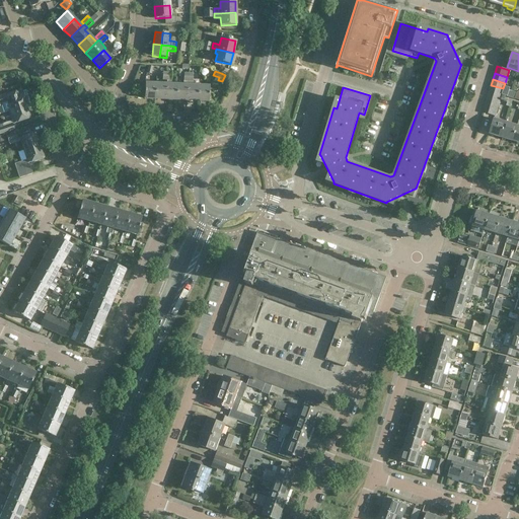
[(166,84),(165,99),(176,99),(176,84),(170,84),(171,80),(166,80),(166,84)]
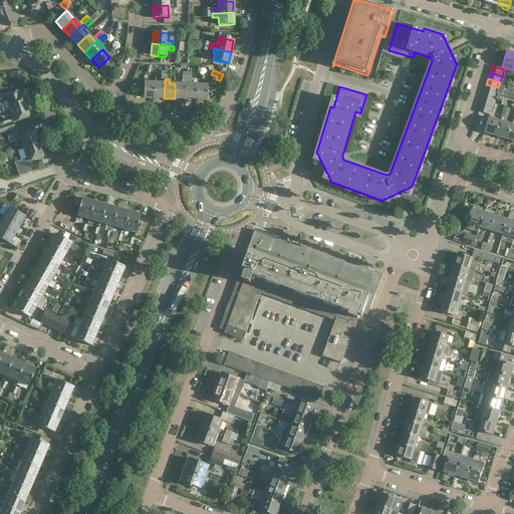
[(143,97),(154,97),(155,82),(144,82),(143,97)]
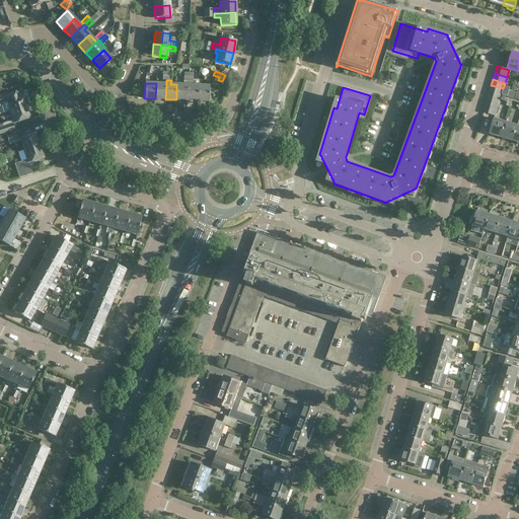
[(165,99),(166,84),(156,83),(155,98),(165,99)]
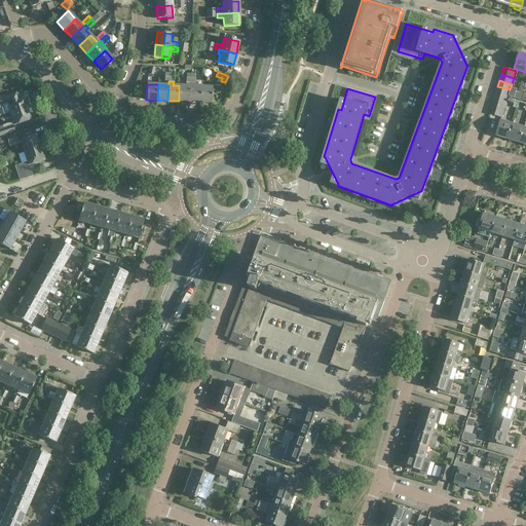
[(189,102),(190,86),(179,85),(179,101),(189,102)]
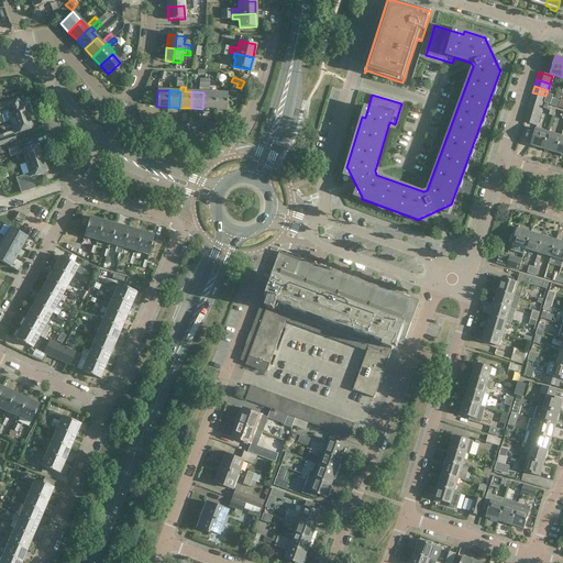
[(214,109),(214,92),(203,92),(202,109),(214,109)]
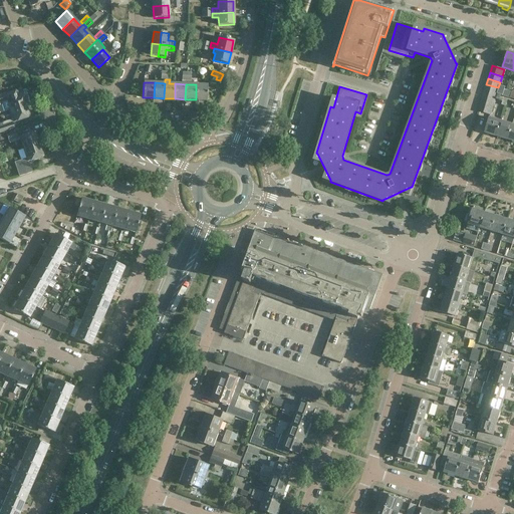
[(207,85),(196,84),(196,99),(206,100),(207,85)]
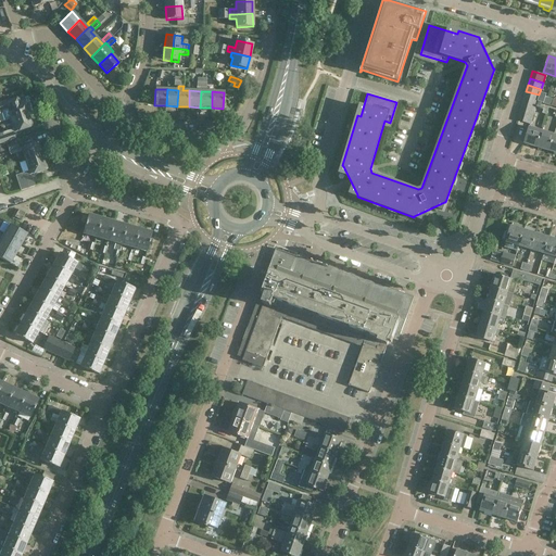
[(538,100),(539,95),(526,91),(525,97),(538,100)]
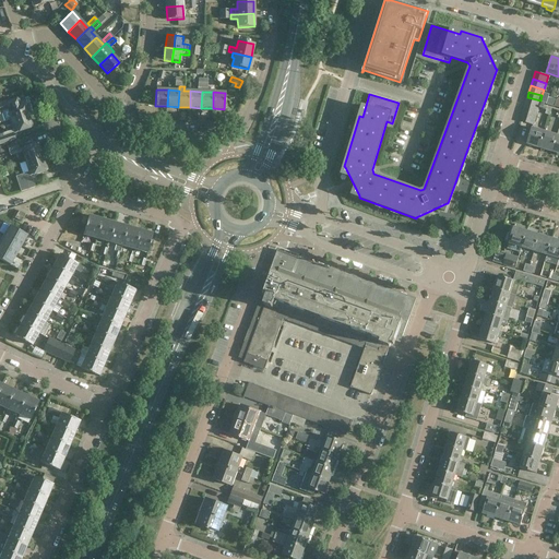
[(540,102),(540,100),(527,97),(525,103),(538,107),(538,106),(540,102)]
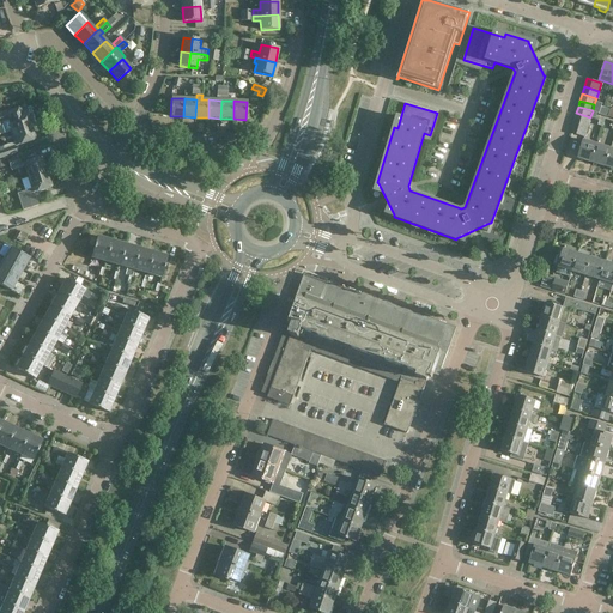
[(0,125),(2,125),(5,133),(12,131),(30,125),(31,125),(30,123),(31,121),(30,117),(28,116),(26,111),(22,113),(20,109),(7,114),(0,115),(0,125)]
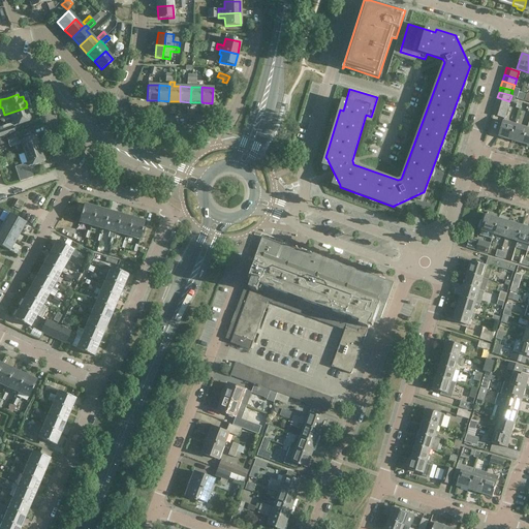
[(507,106),(509,101),(497,97),(495,103),(507,106)]
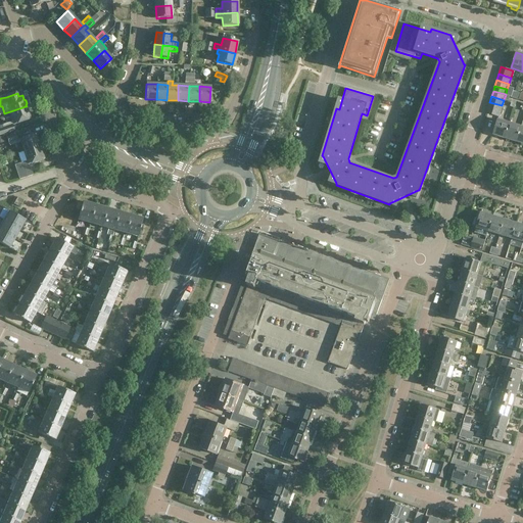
[(501,111),(502,105),(489,102),(488,107),(501,111)]
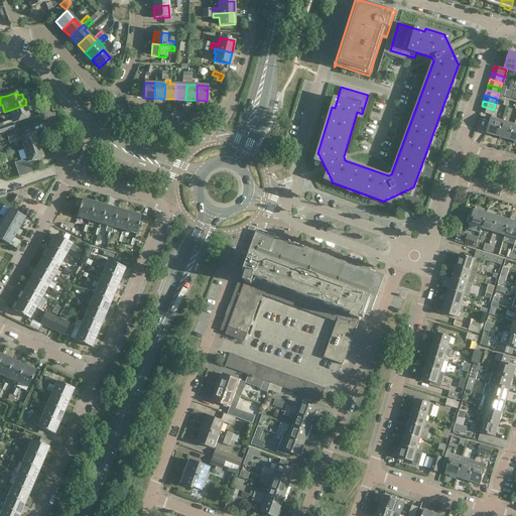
[(3,125),(0,125),(0,133),(5,132),(14,129),(12,123),(29,117),(27,112),(28,110),(27,107),(25,106),(25,105),(10,110),(12,117),(13,117),(14,119),(2,123),(3,125)]
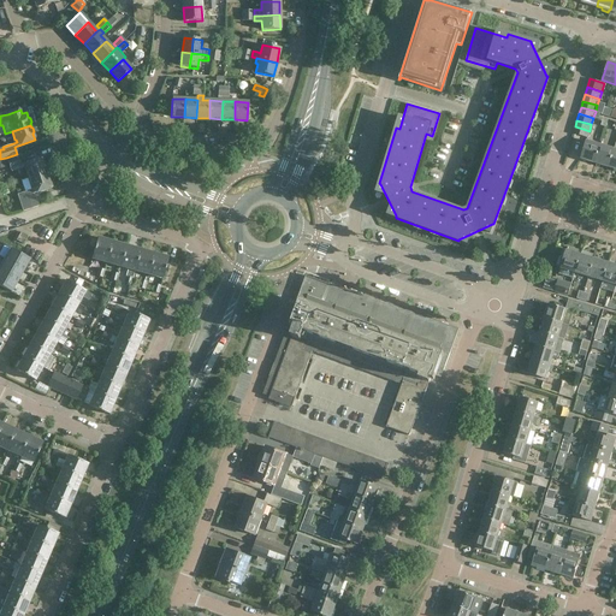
[(587,137),(590,131),(575,126),(573,134),(587,137)]
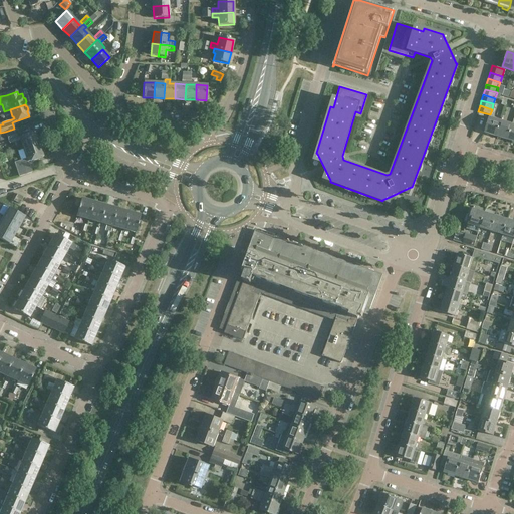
[(496,136),(500,120),(489,117),(484,133),(496,136)]
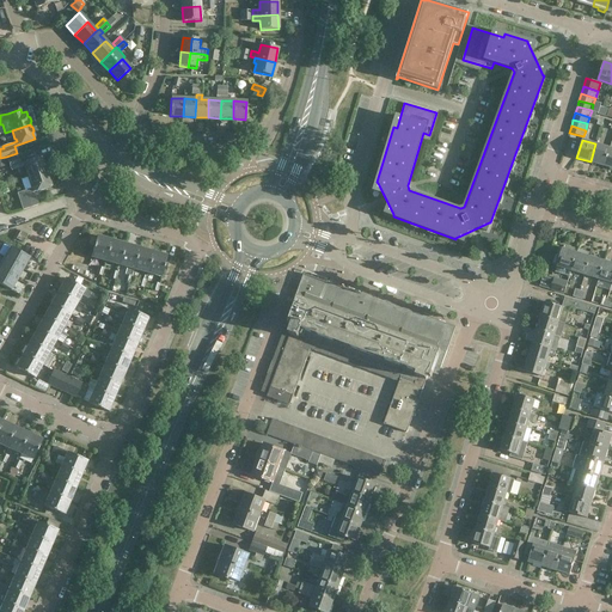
[(591,161),(604,166),(610,148),(595,144),(591,161)]
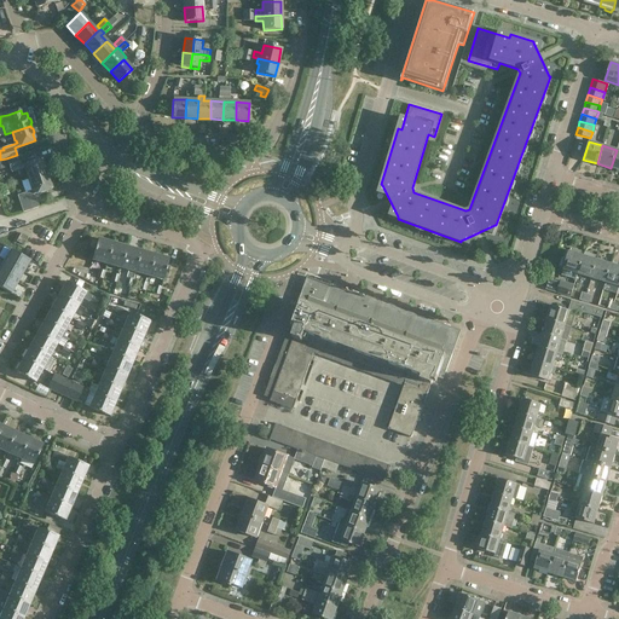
[(28,179),(28,180),(46,173),(46,172),(47,171),(46,167),(44,166),(41,158),(21,166),(18,158),(7,162),(11,173),(25,168),(25,171),(24,172),(28,179)]
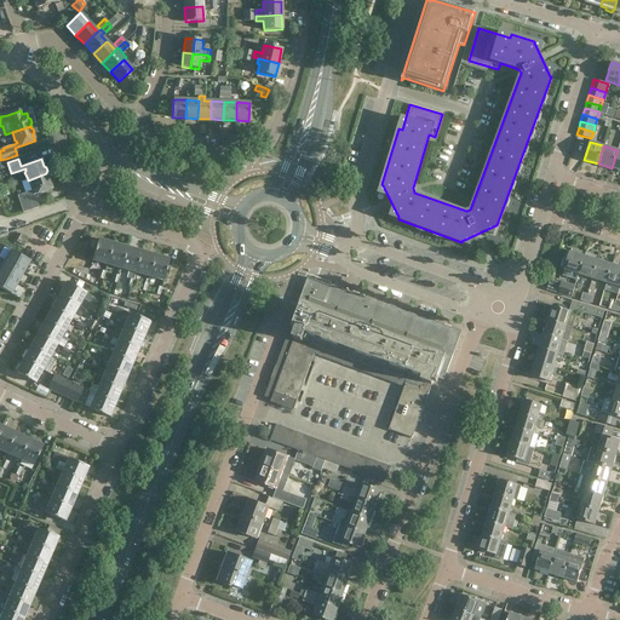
[(24,193),(17,195),(22,213),(39,207),(34,195),(51,189),(50,182),(50,181),(49,176),(47,176),(46,173),(28,181),(28,179),(21,182),(24,193)]
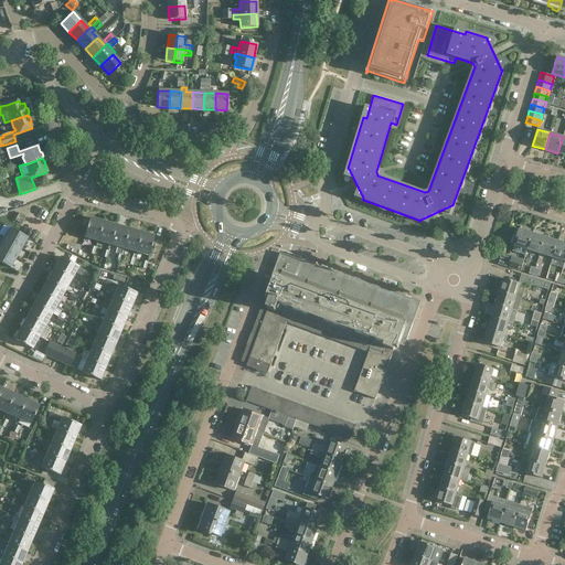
[(19,213),(14,221),(21,224),(25,216),(19,213)]
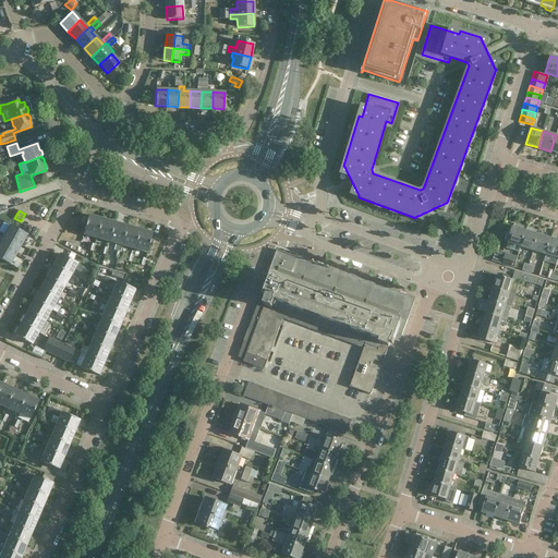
[(100,221),(96,220),(96,217),(88,215),(83,232),(91,234),(91,237),(96,238),(100,221)]
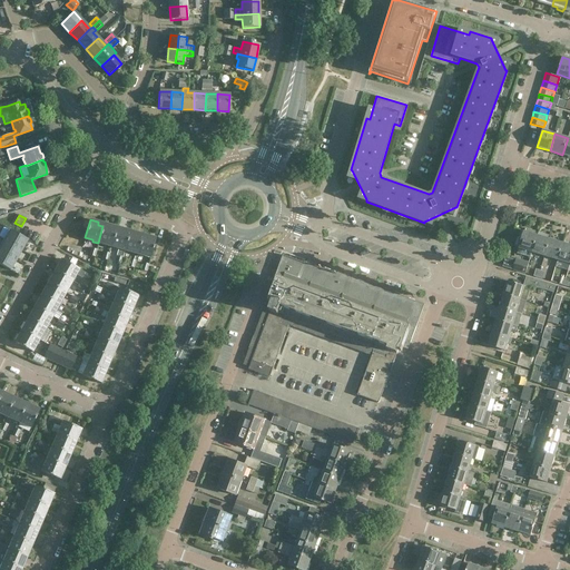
[(116,229),(115,229),(110,228),(111,226),(102,224),(102,226),(98,243),(110,247),(116,229)]
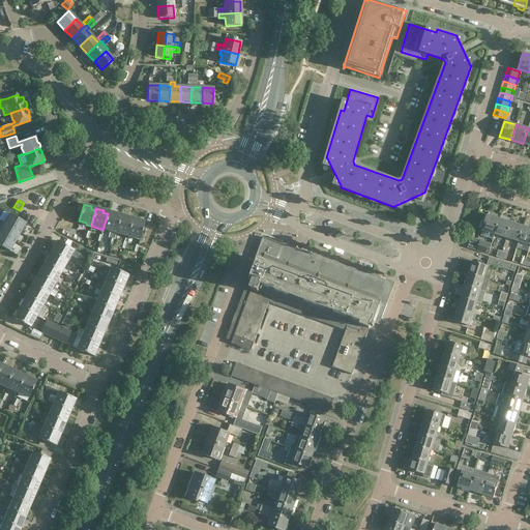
[(108,213),(102,230),(110,232),(109,238),(113,239),(115,233),(119,217),(115,215),(116,213),(108,211),(107,213),(108,213)]
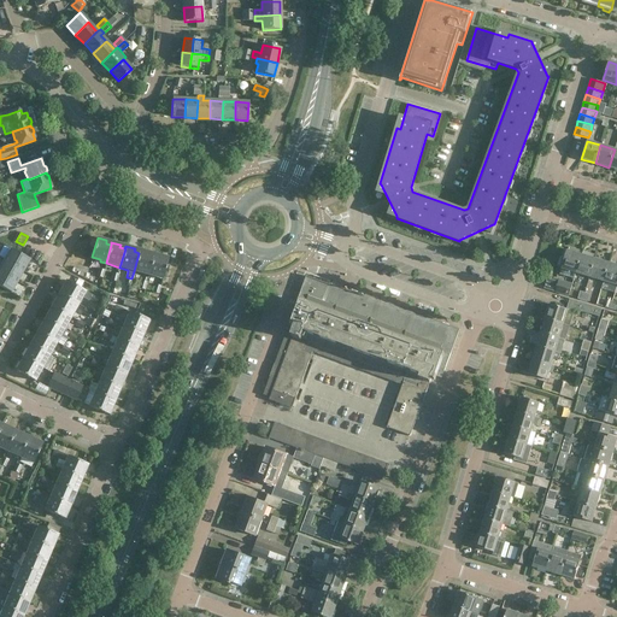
[(562,257),(559,266),(562,266),(560,269),(559,275),(574,278),(575,272),(581,254),(576,253),(577,250),(569,247),(568,251),(566,251),(564,258),(562,257)]
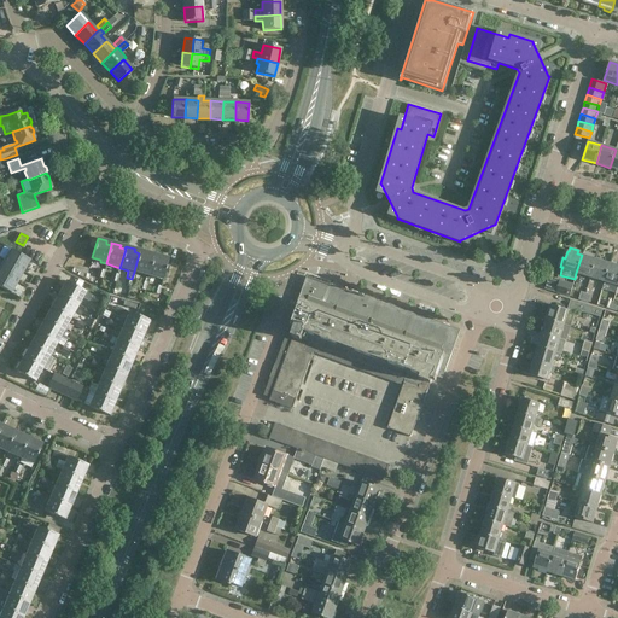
[(11,249),(4,261),(23,270),(29,260),(11,249)]
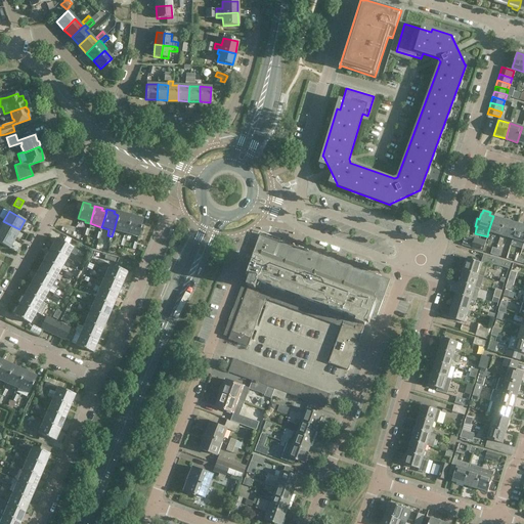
[(118,215),(114,230),(126,233),(130,218),(126,217),(126,214),(119,212),(118,215)]
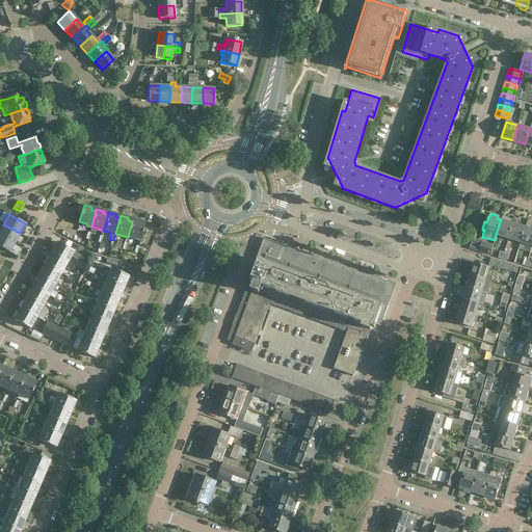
[(502,219),(501,219),(496,235),(508,239),(513,223),(508,221),(509,219),(503,217),(502,219)]
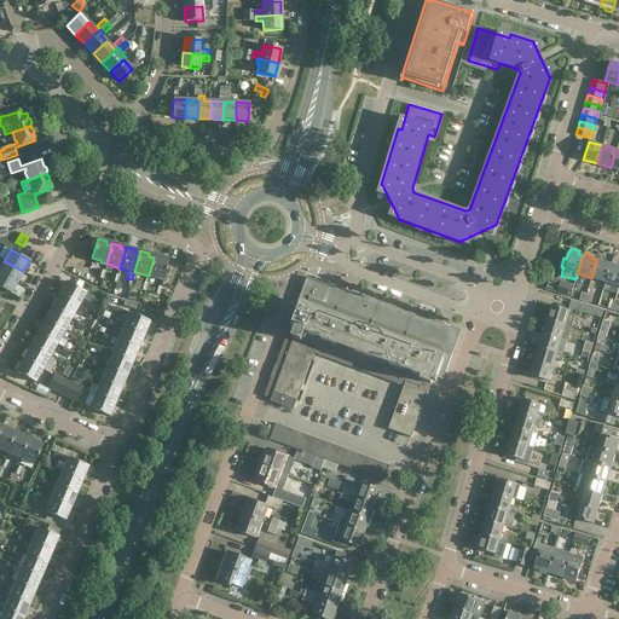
[(154,258),(149,276),(163,281),(168,261),(162,260),(163,258),(154,255),(154,258)]
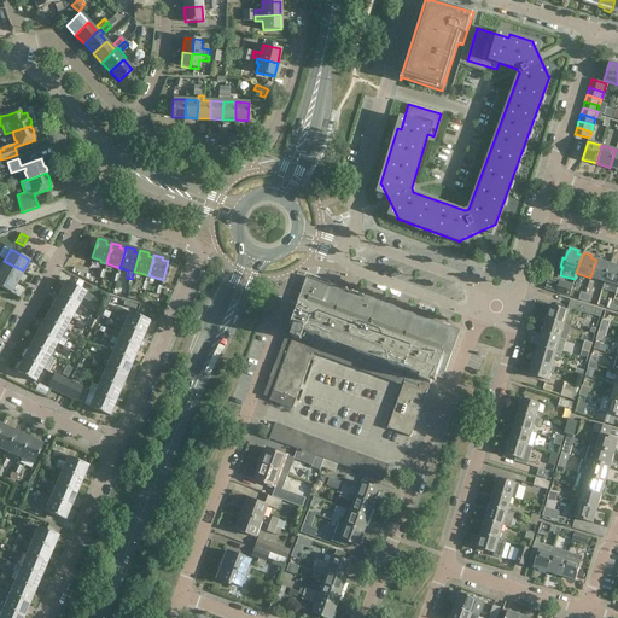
[(590,278),(604,281),(610,263),(596,260),(590,278)]
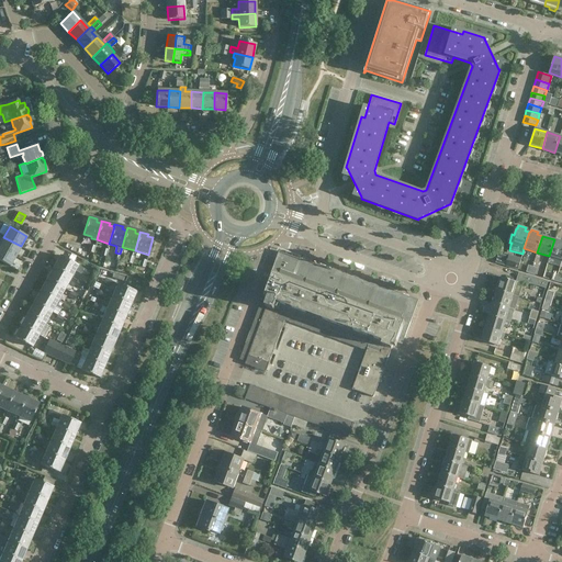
[(3,237),(0,243),(0,247),(15,256),(21,246),(3,237)]
